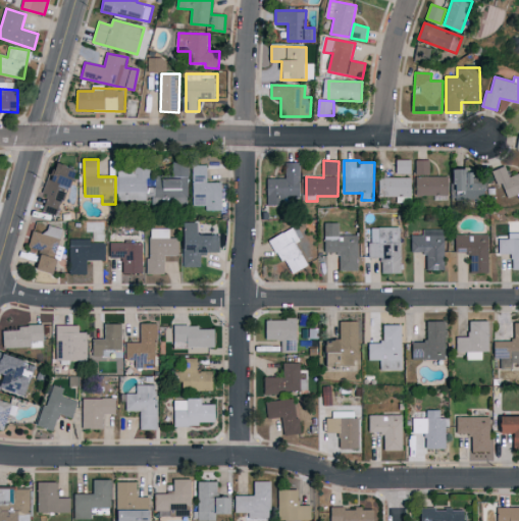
[(397,173),(412,173),(412,160),(397,160),(397,173)]
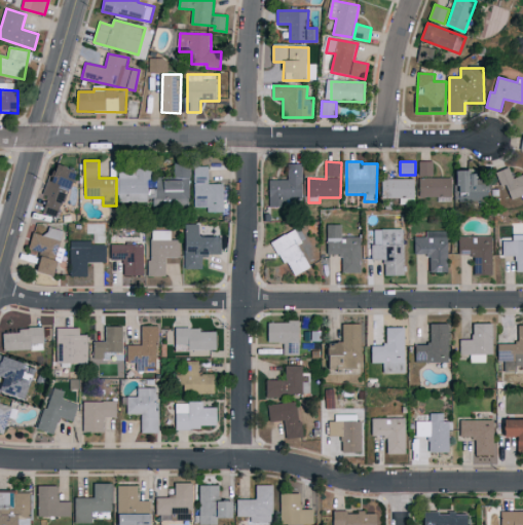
[(452,178),(435,178),(434,161),(419,161),(420,198),(453,197),(452,178)]
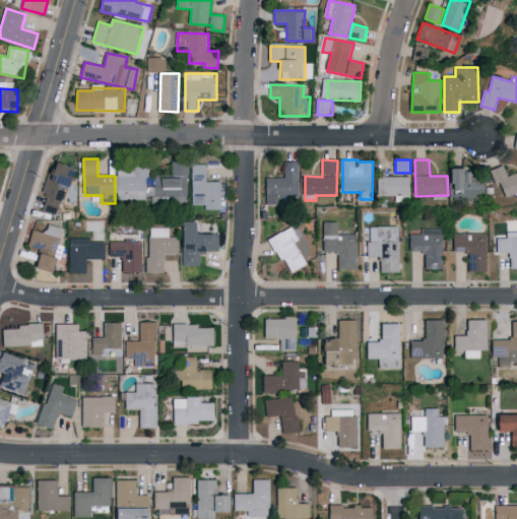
[(267,205),(283,204),(283,198),(300,197),(299,161),(284,161),(285,178),(267,178),(267,205)]
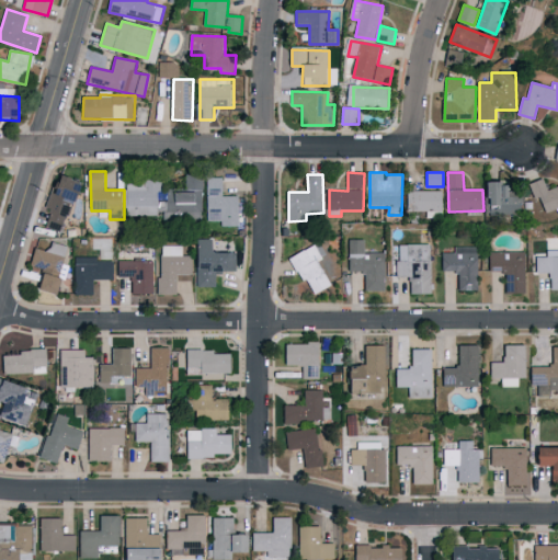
[(205,219),(205,175),(189,175),(188,191),(167,191),(167,219),(205,219)]
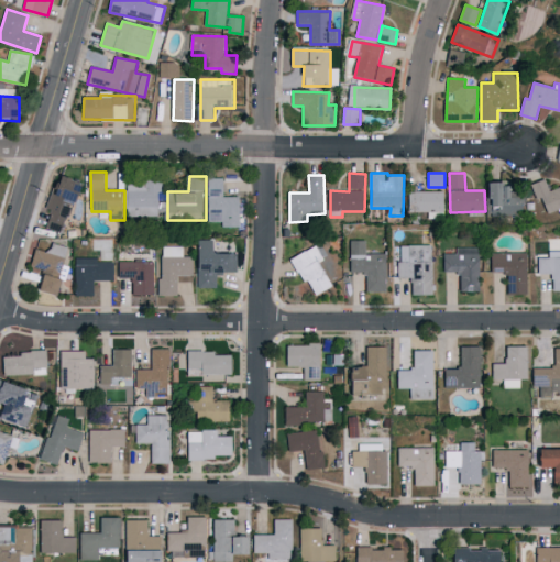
[(77,182),(55,177),(48,210),(51,210),(46,230),(66,233),(77,182)]
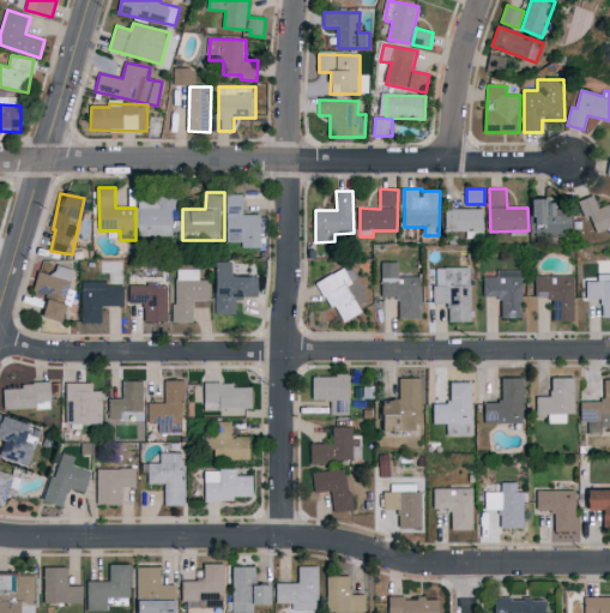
[(263,215),(246,215),(245,194),(228,194),(229,242),(243,242),(243,248),(263,247),(263,215)]
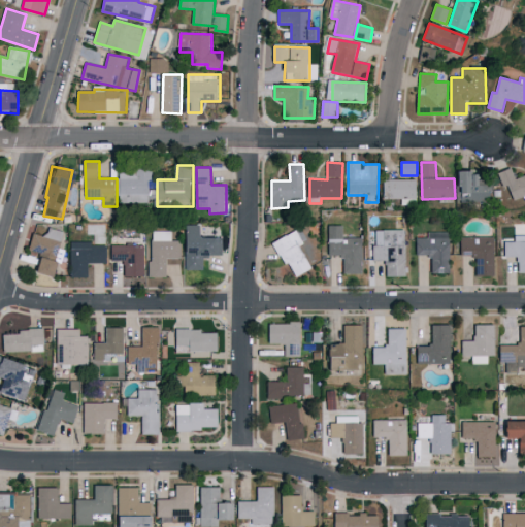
[(524,175),(516,179),(512,168),(499,172),(511,201),(524,196),(524,175)]
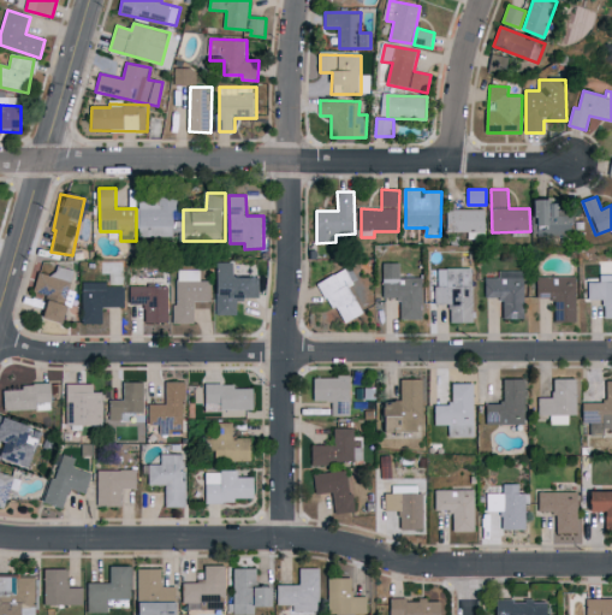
[(141,238),(177,237),(177,200),(140,200),(141,238)]
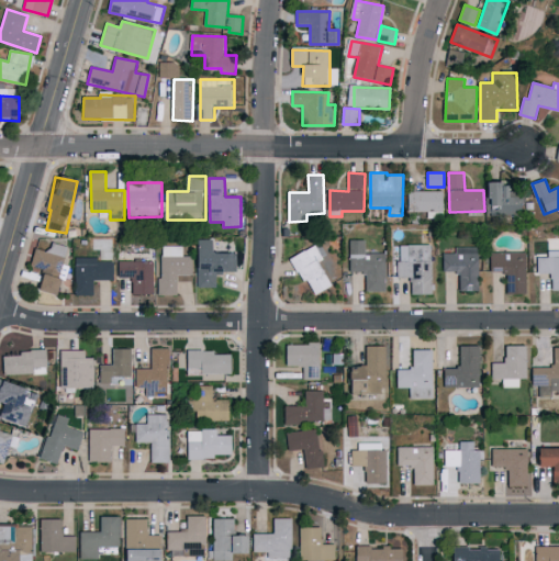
[(522,197),(506,198),(505,183),(485,183),(487,206),(500,206),(500,215),(522,214),(522,197)]
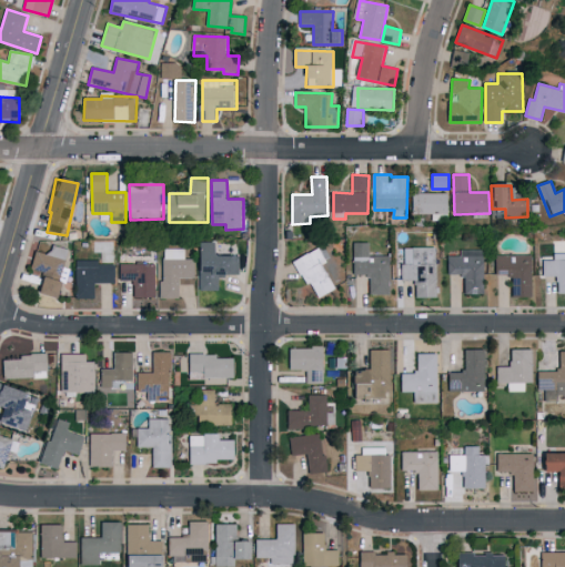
[(449,193),(413,194),(413,216),(449,215),(449,193)]
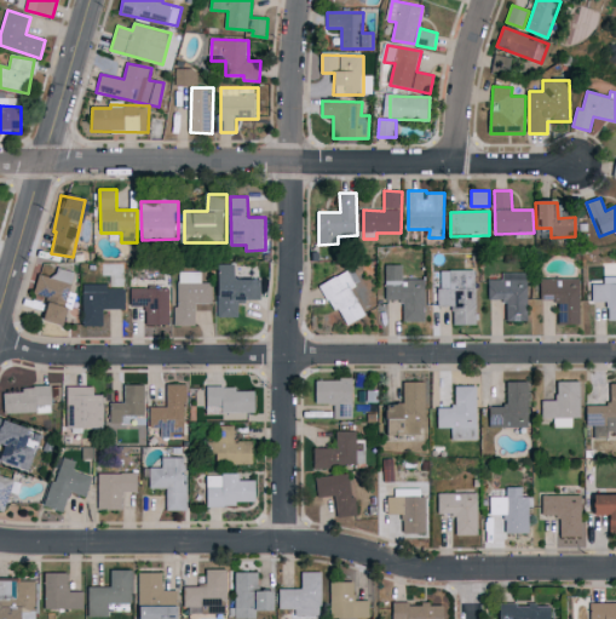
[(218,316),(240,317),(240,301),(262,302),(263,280),(235,279),(235,265),(219,264),(218,316)]
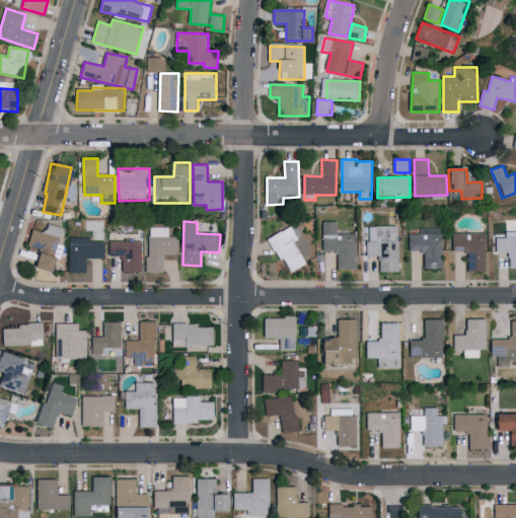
[(26,246),(62,255),(65,245),(59,244),(63,228),(48,224),(46,233),(34,231),(37,223),(32,222),(26,246)]
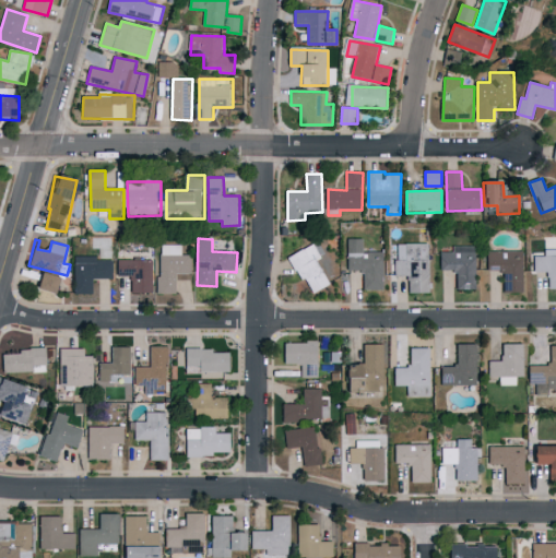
[(383,291),(385,252),(364,252),(365,239),(350,239),(349,271),(365,272),(365,291),(383,291)]
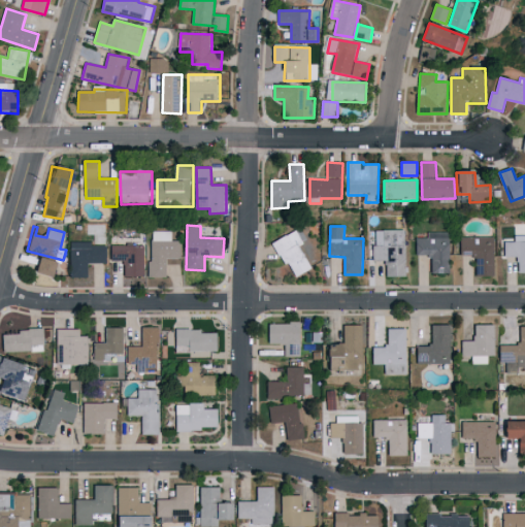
[(312,268),(299,246),(308,240),(300,227),(273,242),(294,278),(312,268)]
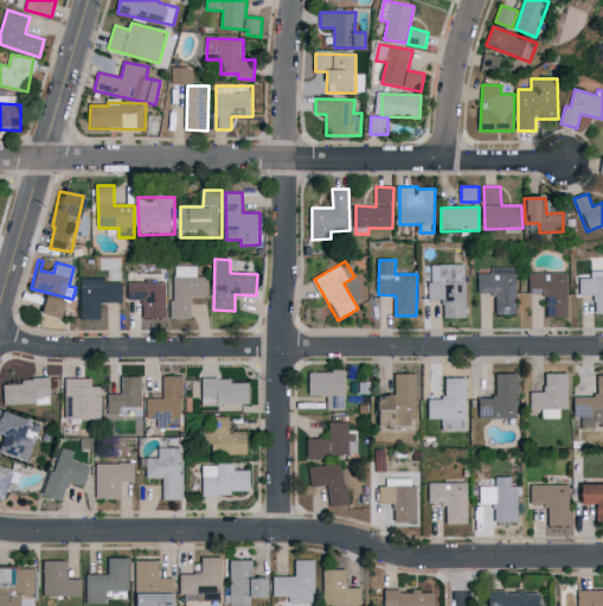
[(467,318),(466,265),(431,266),(432,300),(443,300),(443,319),(467,318)]
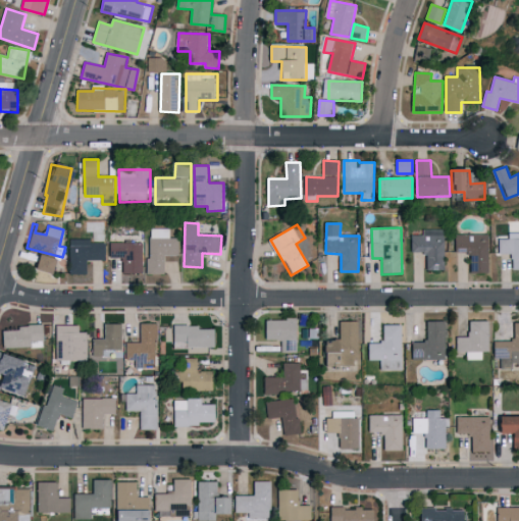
[(172,228),(150,228),(149,274),(165,274),(165,255),(180,256),(180,239),(171,238),(172,228)]
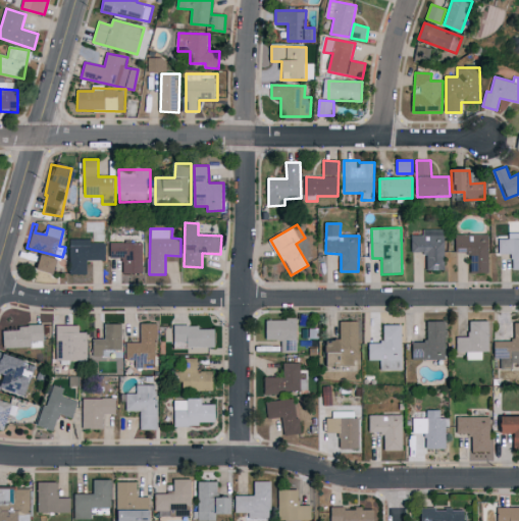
[(424,229),(424,236),(412,236),(412,253),(427,253),(427,270),(446,271),(446,230),(424,229)]
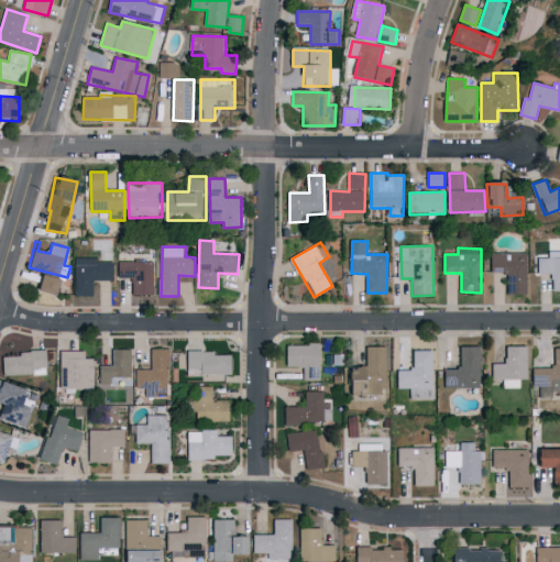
[(559,251),(551,251),(551,257),(539,257),(538,274),(553,274),(553,290),(559,290),(559,251)]
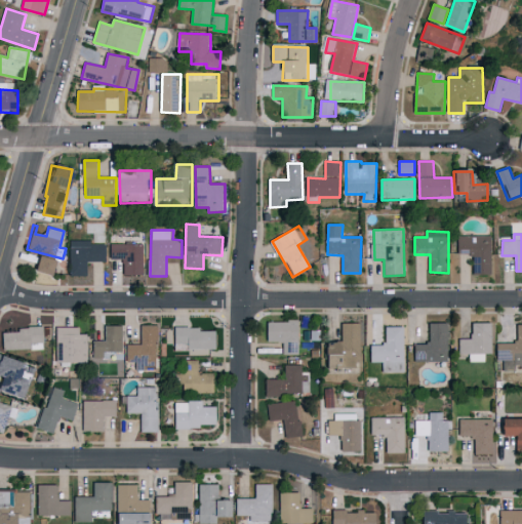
[(492,274),(491,235),(459,236),(459,255),(474,254),(474,275),(492,274)]
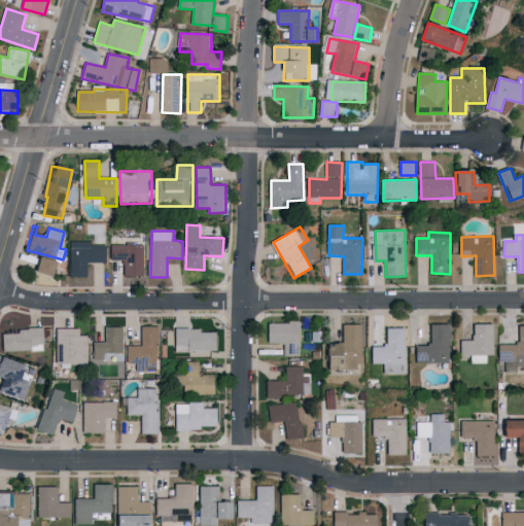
[(89,277),(89,263),(108,264),(108,244),(71,243),(71,277),(89,277)]
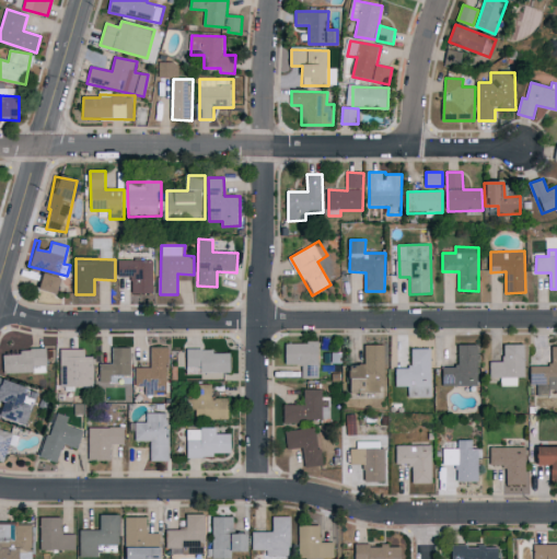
[(154,261),(119,260),(118,277),(132,278),(132,293),(154,294),(154,261)]
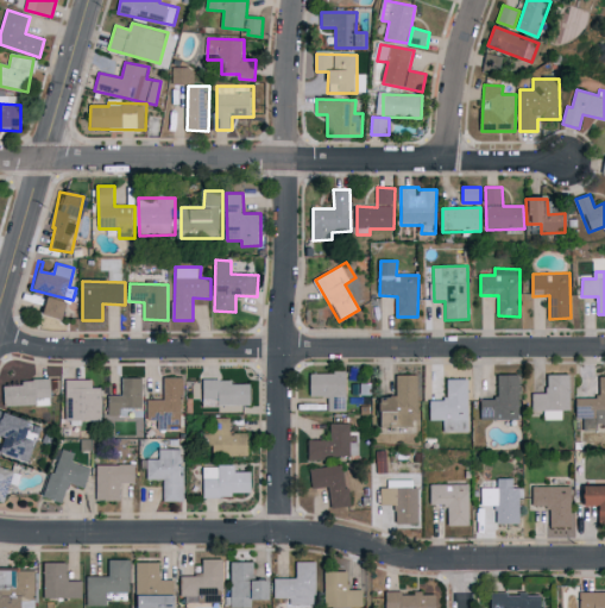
[(41,315),(60,320),(64,302),(44,298),(41,315)]
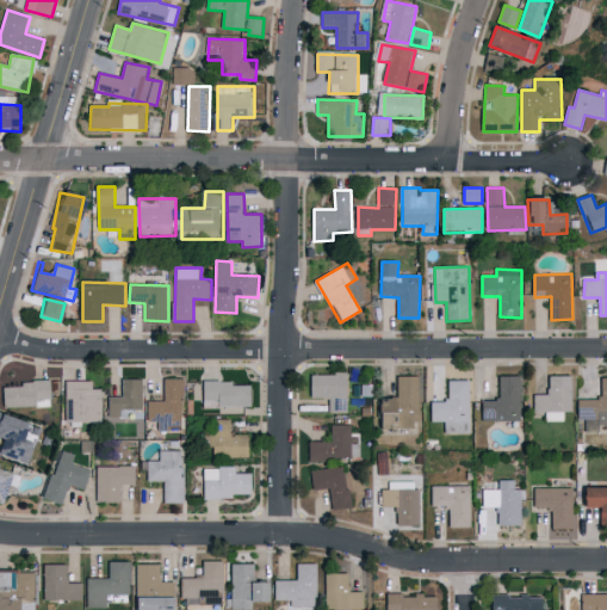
[(311,375),(311,399),(329,398),(330,412),(347,412),(347,374),(311,375)]
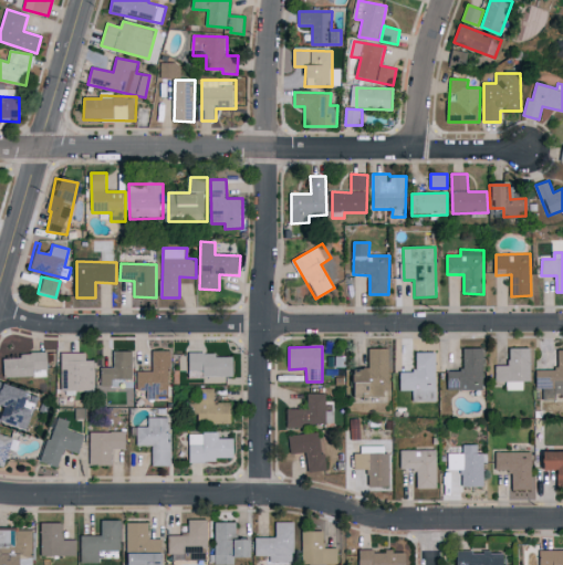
[(483,349),(464,348),(464,372),(448,372),(448,389),(483,390),(483,349)]
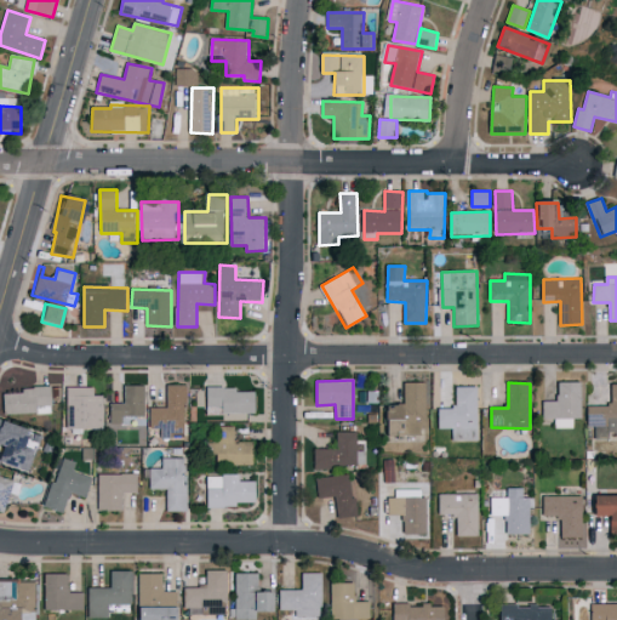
[(583,419),(583,382),(560,382),(560,400),(544,402),(546,420),(556,419),(556,428),(576,428),(576,419),(583,419)]
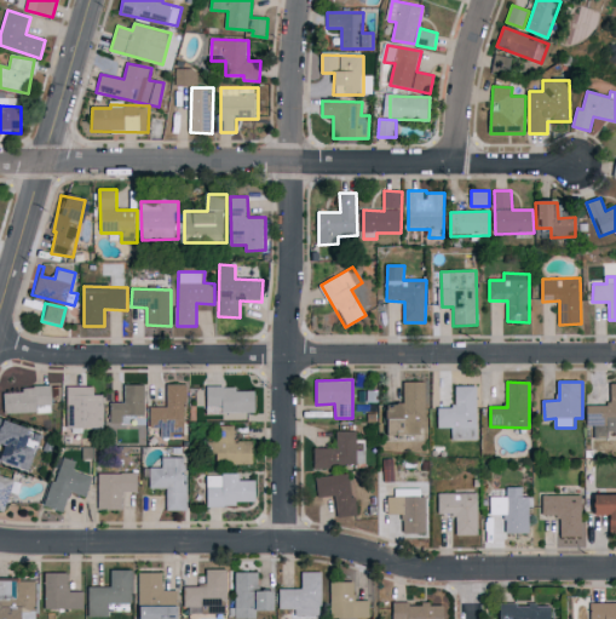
[(426,383),(404,383),(404,406),(385,406),(385,436),(426,436),(426,383)]
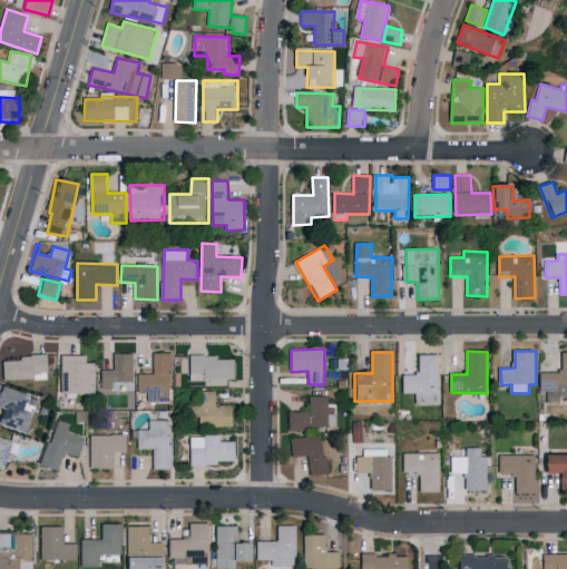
[(566,353),(563,353),(561,373),(543,373),(541,391),(548,391),(548,402),(561,403),(561,396),(566,395),(566,353)]
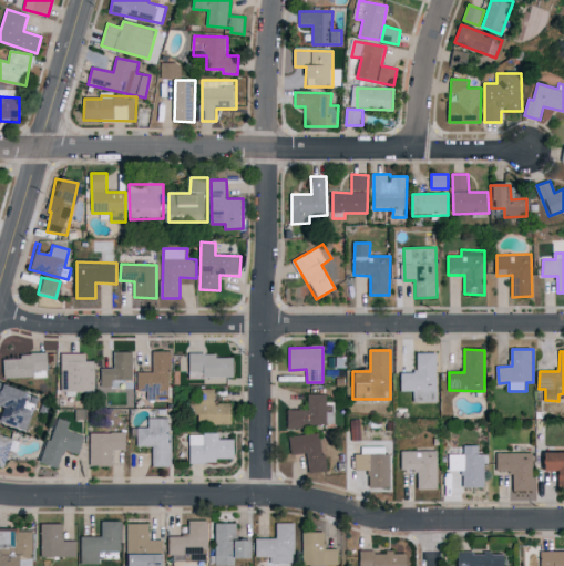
[(133,352),(114,352),(114,369),(101,369),(102,388),(113,388),(113,380),(134,380),(133,352)]
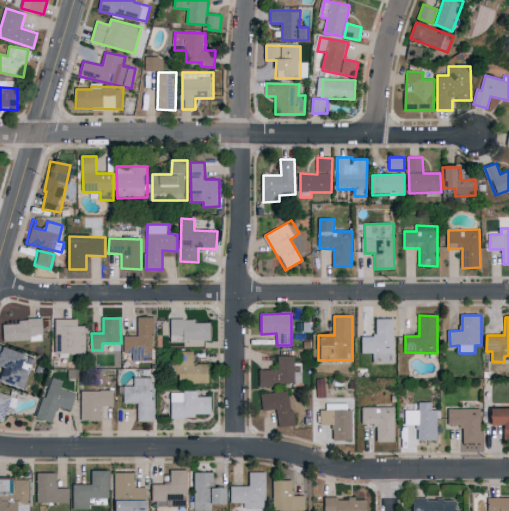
[(77,320),(55,319),(55,353),(85,354),(86,327),(77,327),(77,320)]
